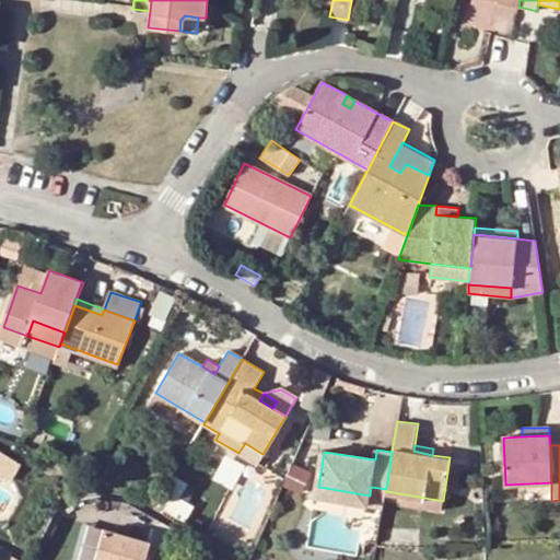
[(0,478),(9,483),(15,470),(0,461),(0,478)]
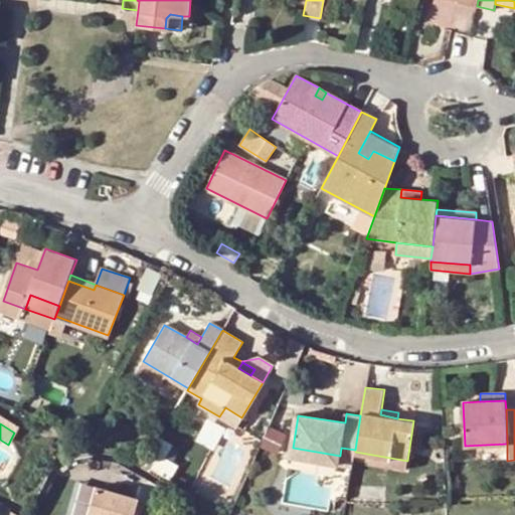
[(465,462),(507,461),(507,444),(465,446),(465,462)]
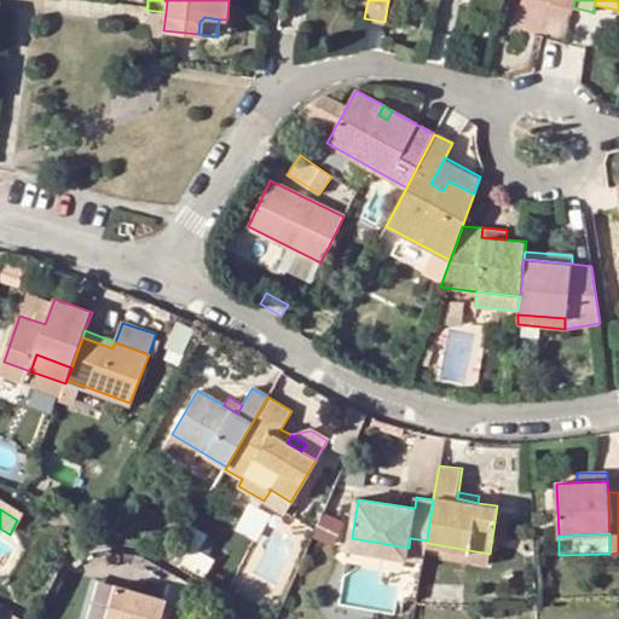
[(410,538),(409,548),(426,549),(427,543),(427,541),(410,538)]
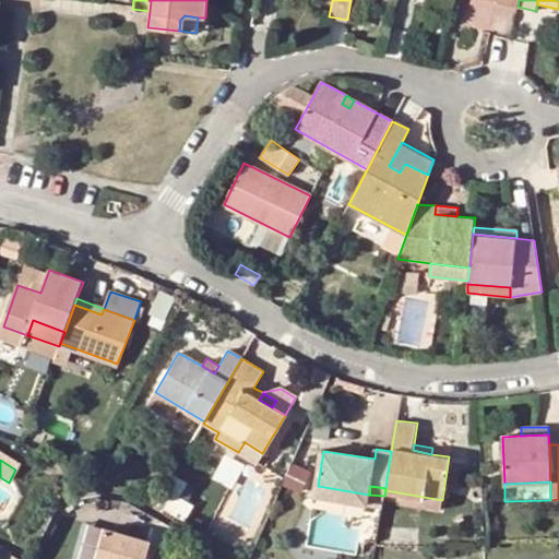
[(384,496),(383,499),(441,508),(442,500),(385,490),(384,496)]
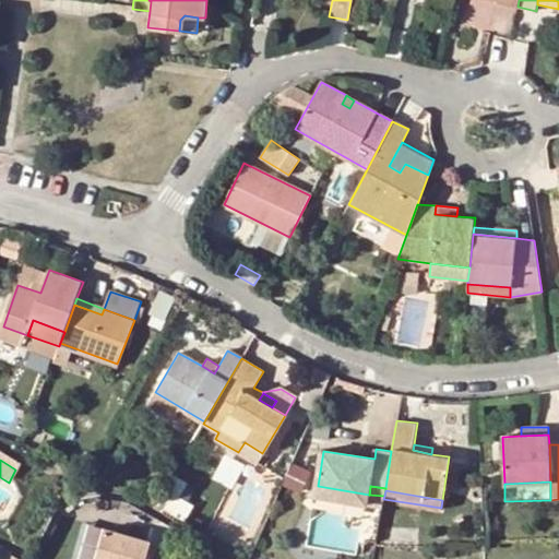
[(145,558),(151,542),(105,527),(94,558),(145,558)]
